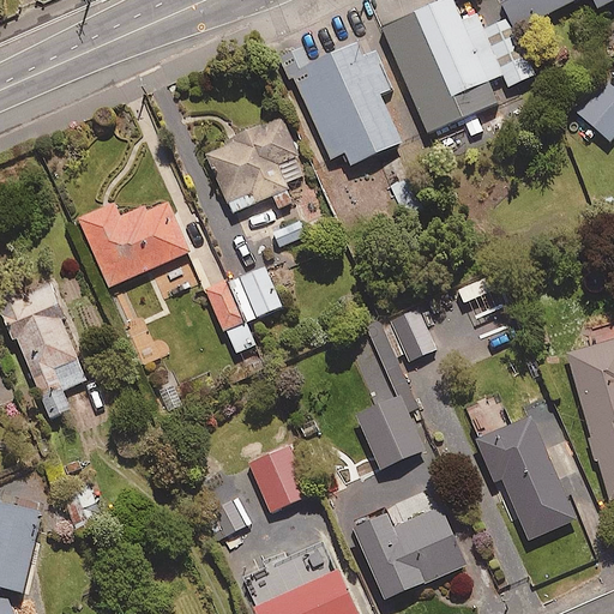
[(451,0),(440,0),(379,25),(426,134),(497,104),(491,83),(503,78),(476,16),(461,19),(451,0)]
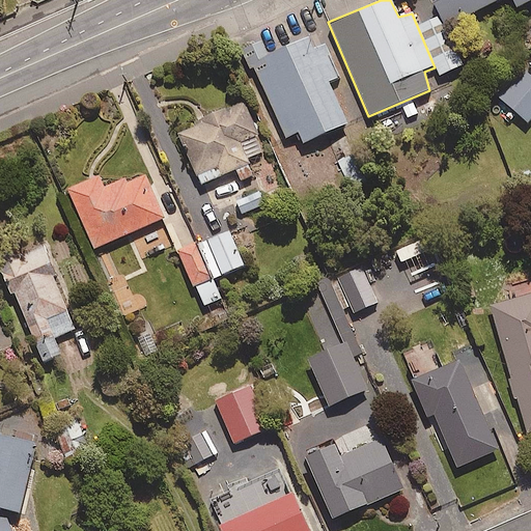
[(529,0),(431,0),(442,24),(496,0),(512,0),(515,6),(529,0)]
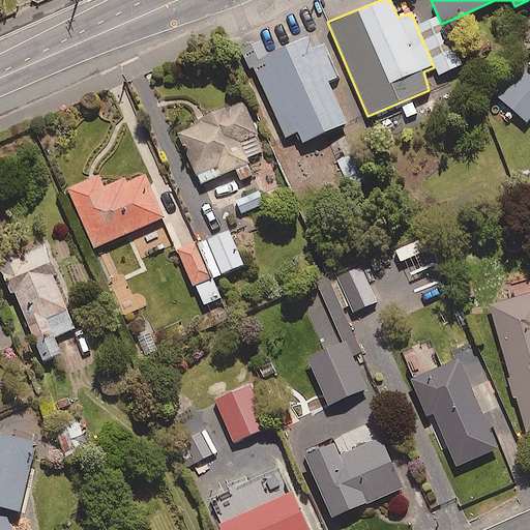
[(322,41),(312,47),(306,35),(251,60),(286,137),(297,131),(301,141),(345,121),(326,80),(337,76),(322,41)]
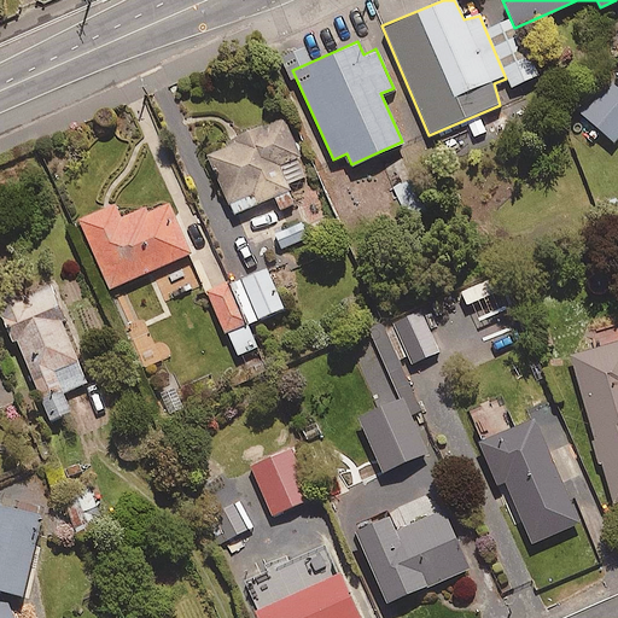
[(617,136),(617,87),(599,70),(570,101),(613,143),(617,136)]
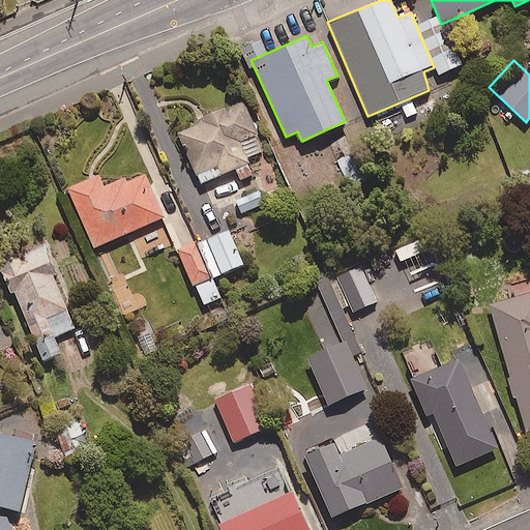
[(262,150),(242,99),(198,117),(200,122),(179,130),(199,181),(235,168),(239,179),(252,174),(244,157),(262,150)]
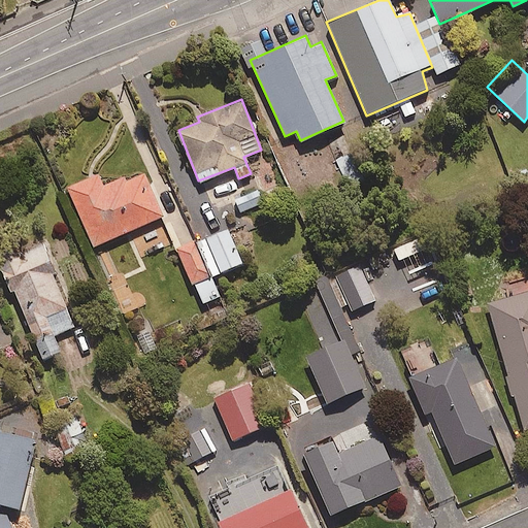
[(103,186),(98,174),(67,187),(93,245),(163,216),(144,172),(126,180),(124,176),(103,186)]
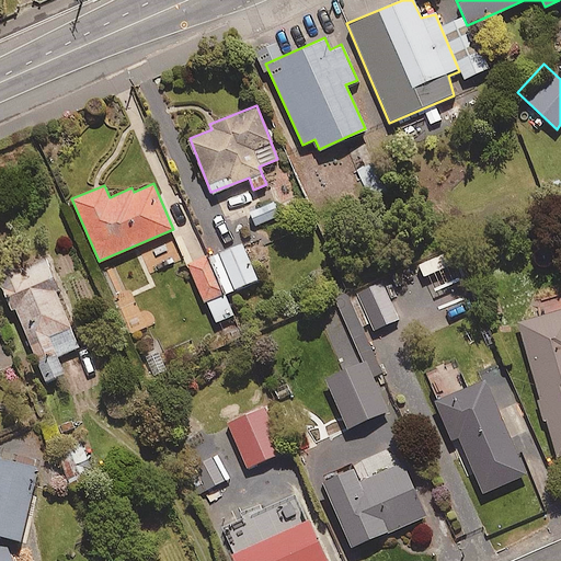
[(277,216),(272,204),(249,214),(254,226),(277,216)]
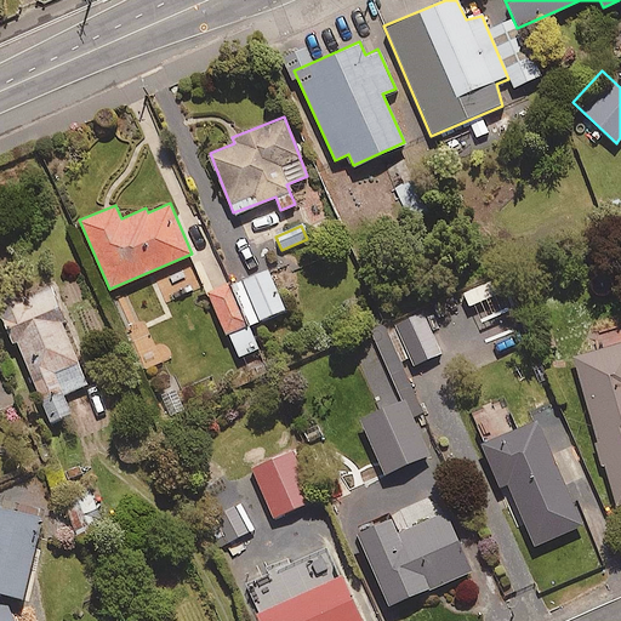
[(284,307),(267,269),(232,285),(249,323),(284,307)]
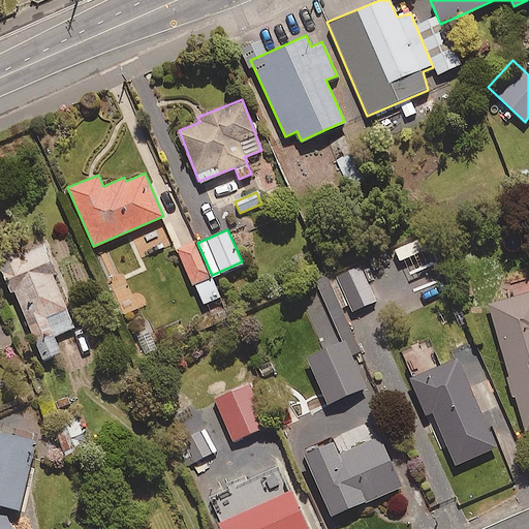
[(192,238),(174,246),(189,282),(208,274),(192,238)]
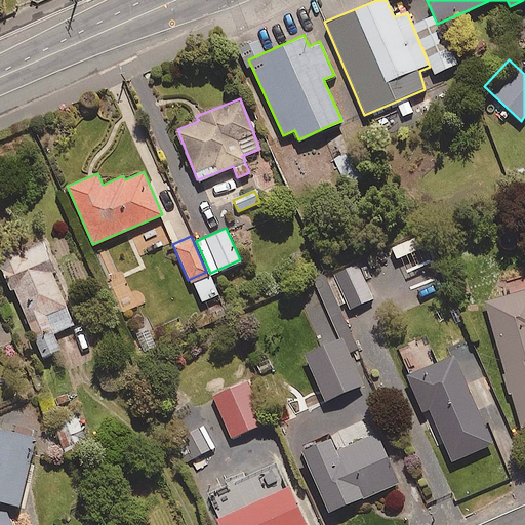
[(53,332),(74,324),(42,242),(0,258),(0,261),(11,290),(14,288),(40,355),(58,348),(53,332)]
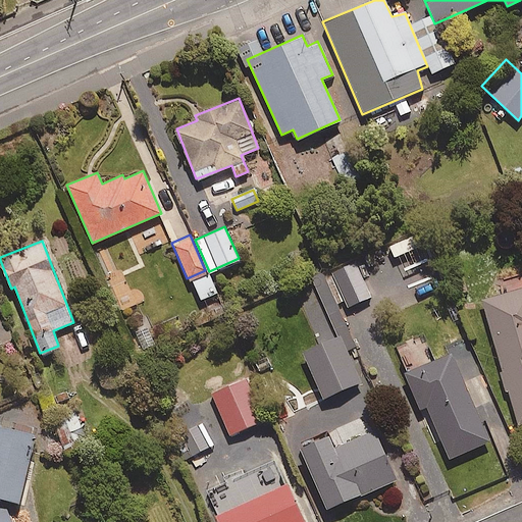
[(369,297),(356,262),(333,270),(347,306),(369,297)]
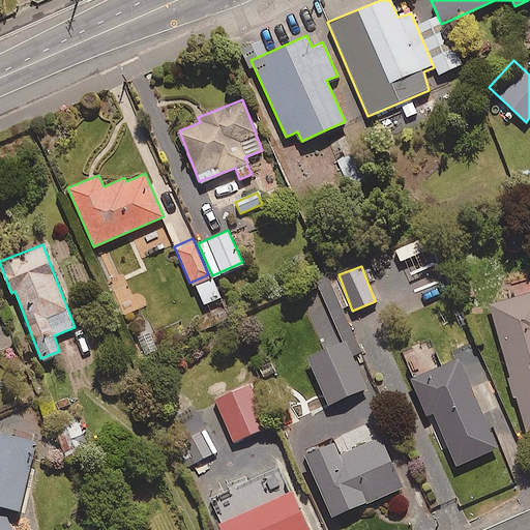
[(325,274),(296,288),(324,349),(306,356),(327,403),(364,387),(347,349),(357,345),(325,274)]
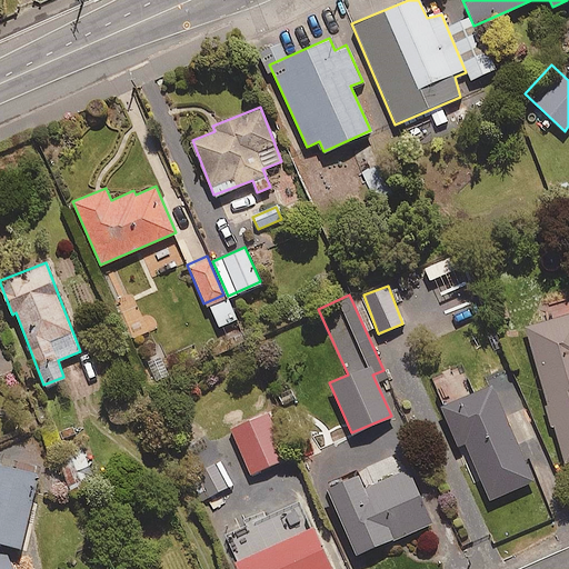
[(236,319),(228,299),(210,307),(218,326),(236,319)]
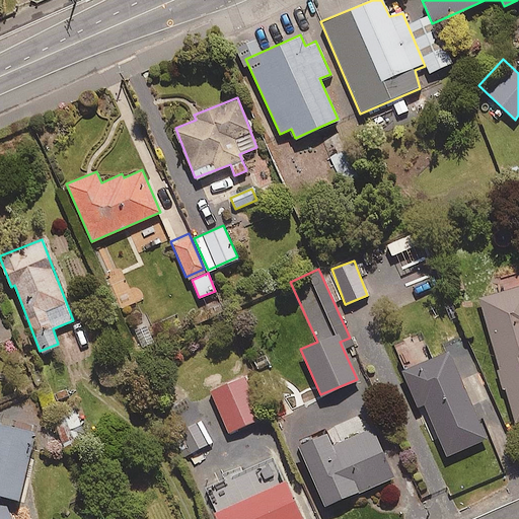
[(518,286),(478,298),(515,422),(518,420),(518,286)]
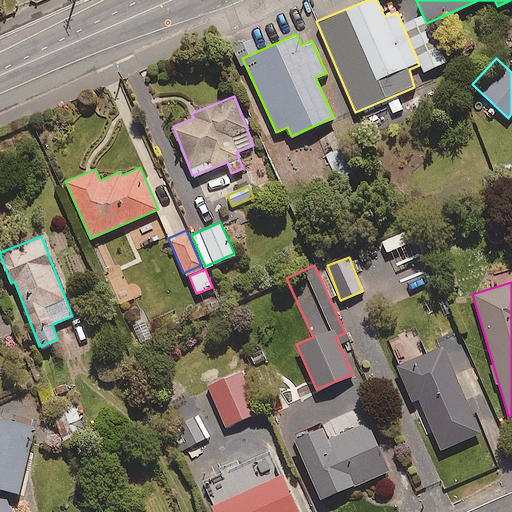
[(472,414),(442,346),(396,366),(411,400),(417,398),(432,432),(472,414)]
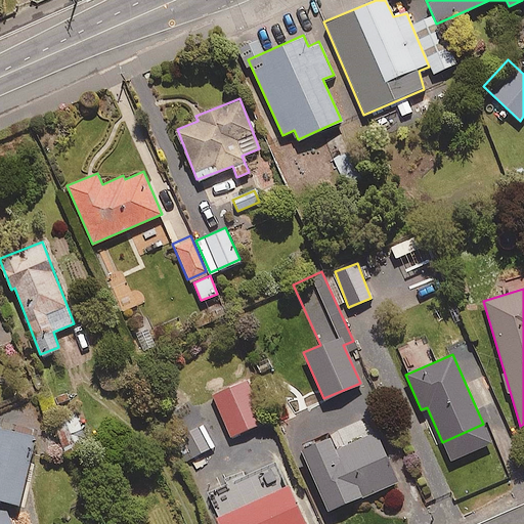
[(262,423),(245,380),(212,392),(229,436),(262,423)]
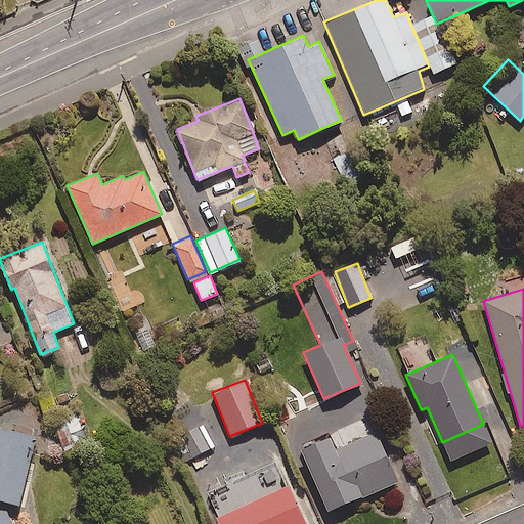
[(87,444),(75,411),(53,420),(67,452),(87,444)]
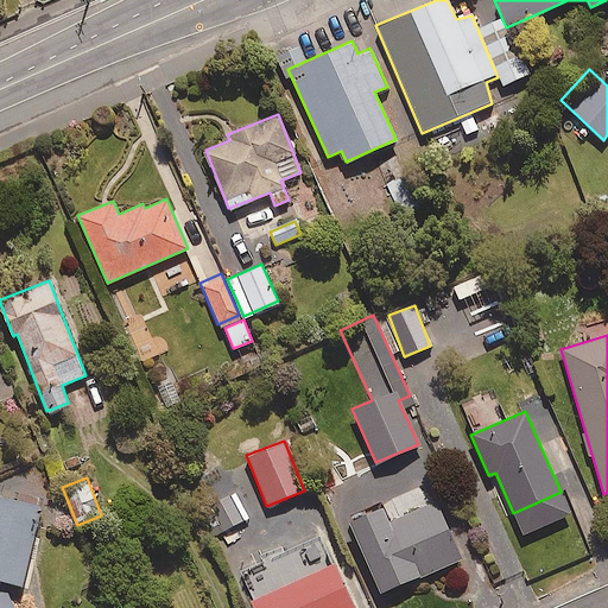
[(248,518),(235,492),(209,505),(222,531),(248,518)]
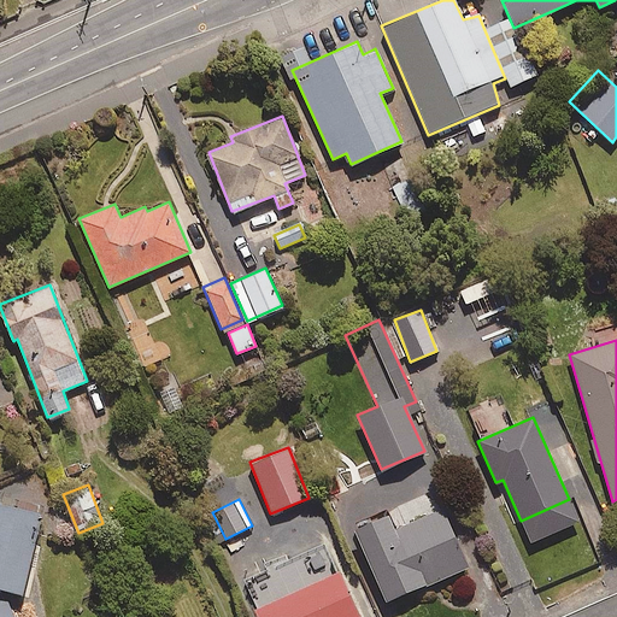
[(40,513),(0,504),(0,587),(22,593),(40,513)]
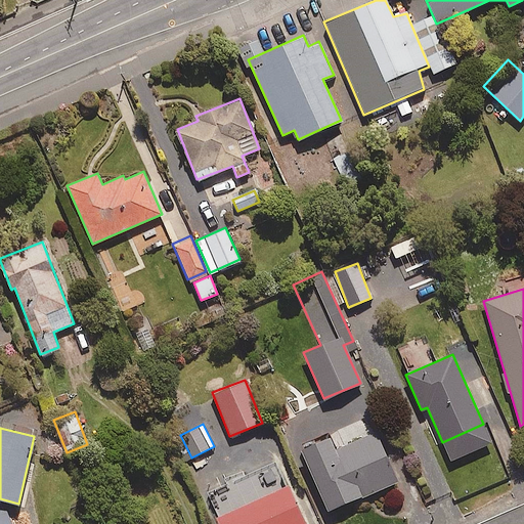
[(396,481),(375,432),(334,449),(328,435),(300,447),(326,510),(396,481)]
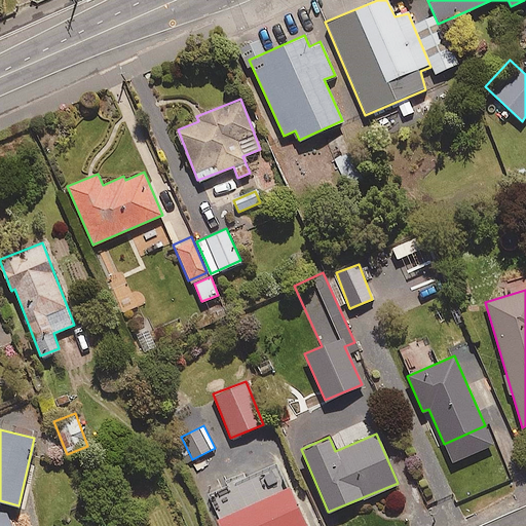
[(303,525),(286,487),(217,519),(219,525),(303,525)]
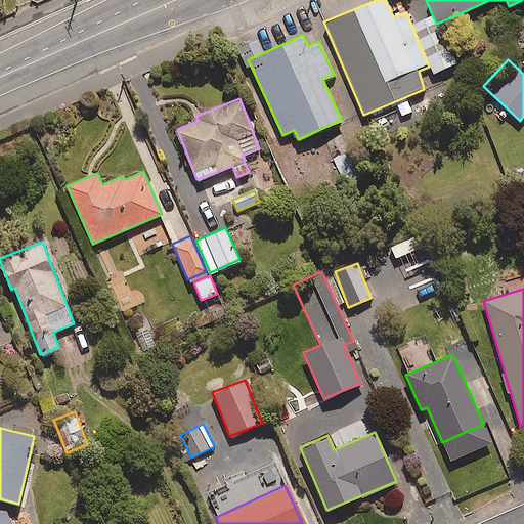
[(0,523),(11,523),(6,510),(0,512),(0,523)]
